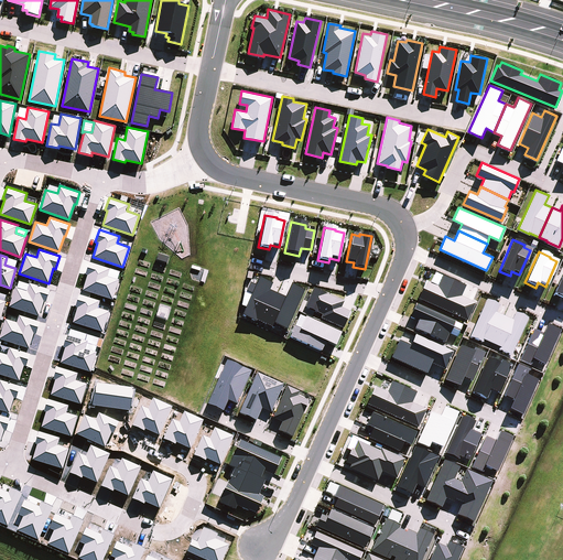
[(17,260),(7,257),(4,265),(14,268),(17,260)]
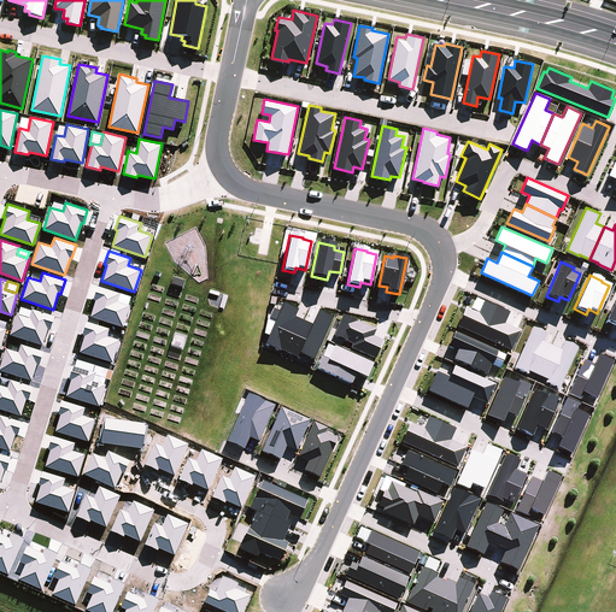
[(95,300),(91,316),(123,327),(130,305),(128,304),(117,300),(119,293),(97,286),(93,299),(95,300)]
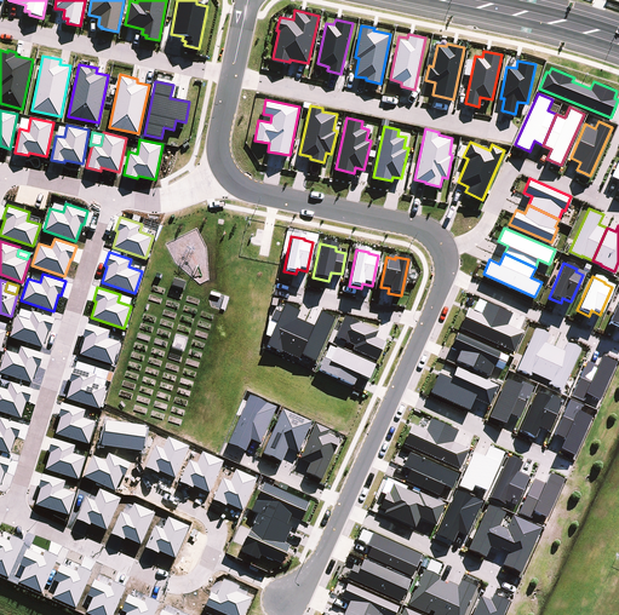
[(131,298),(120,294),(118,302),(129,305),(131,298)]
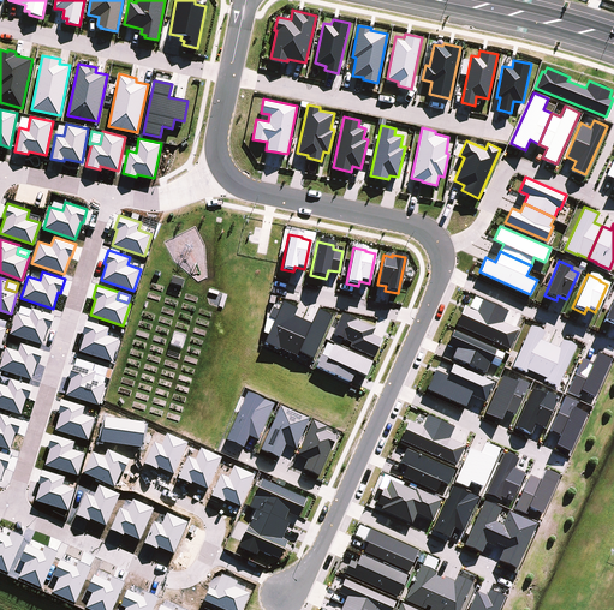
[(613,294),(602,321),(613,326),(613,294)]
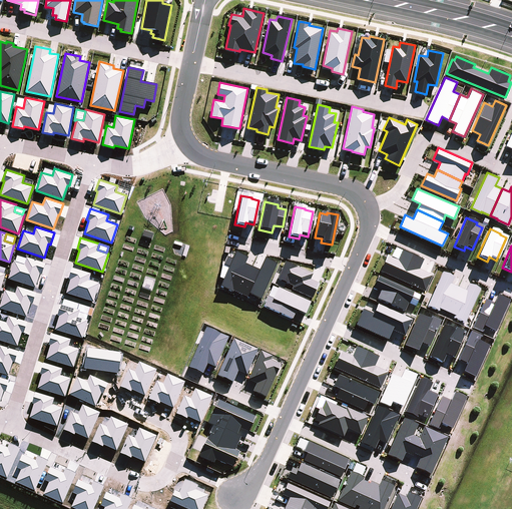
[(388,252),(381,269),(425,289),(433,274),(419,267),(424,258),(402,247),(398,258),(388,252)]
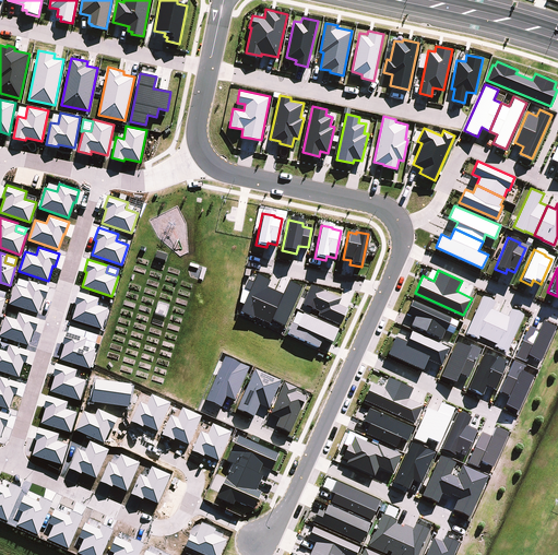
[(262,319),(275,290),(268,286),(270,280),(257,273),(253,281),(249,290),(239,311),(253,317),(253,316),(262,319)]
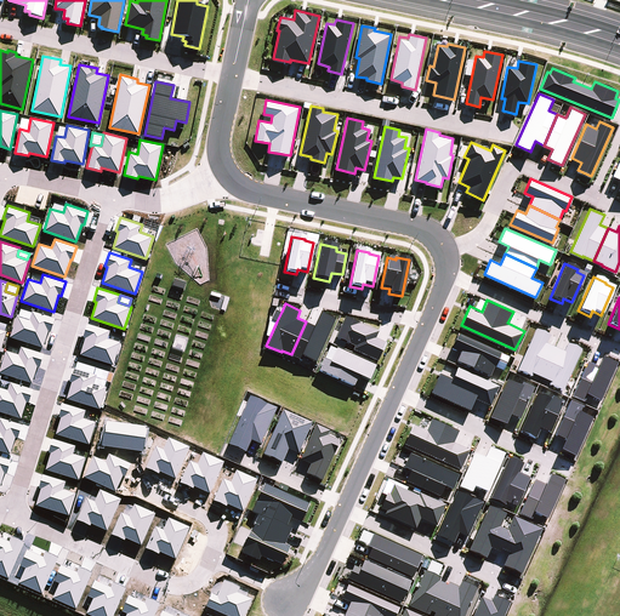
[(277,321),(282,312),(276,309),(271,319),(277,321)]
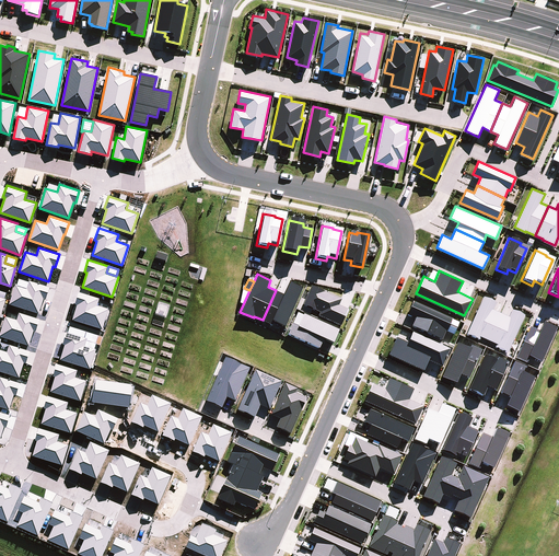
[(45,299),(49,287),(28,280),(26,287),(15,284),(9,303),(38,313),(43,299),(45,299)]
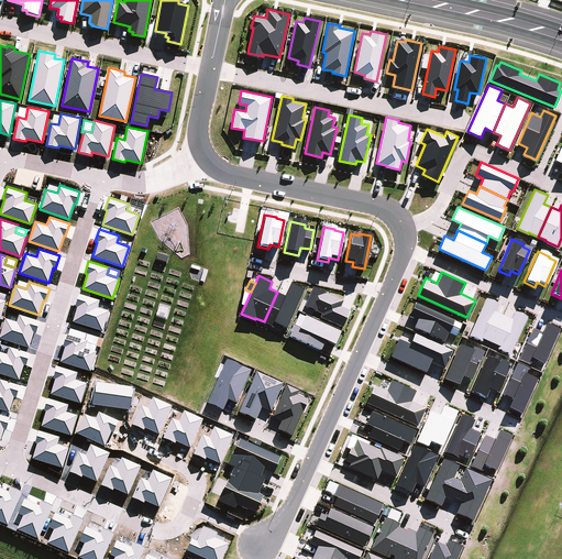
[(277,292),(264,321),(274,326),(275,321),(287,327),(304,288),(290,283),(285,295),(277,292)]
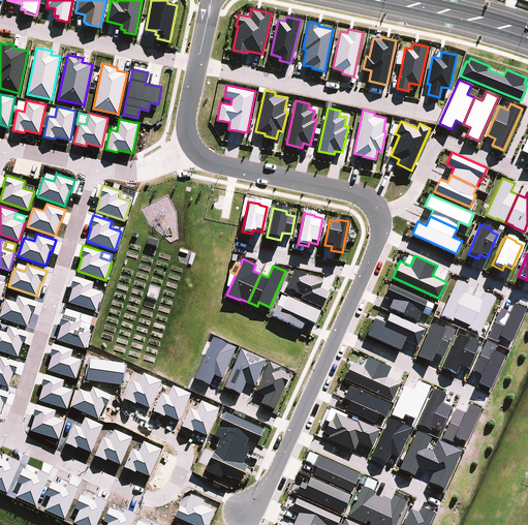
[(301,297),(321,306),(329,291),(319,287),(322,281),(293,269),(286,286),(303,294),(301,297)]
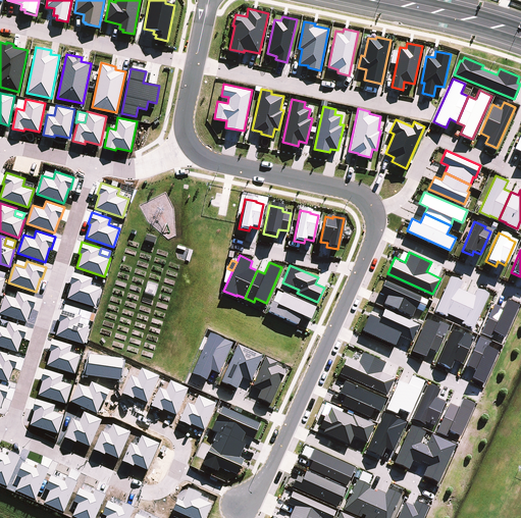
[(71,283),(67,297),(95,306),(101,288),(90,283),(92,277),(73,271),(69,282),(71,283)]
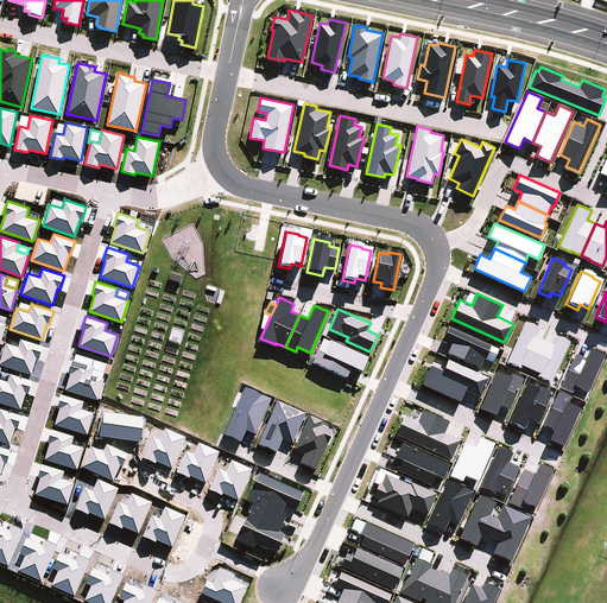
[(539,327),(525,321),(506,360),(519,367),(520,363),(539,373),(538,375),(551,381),(570,341),(556,335),(552,342),(536,335),(539,327)]
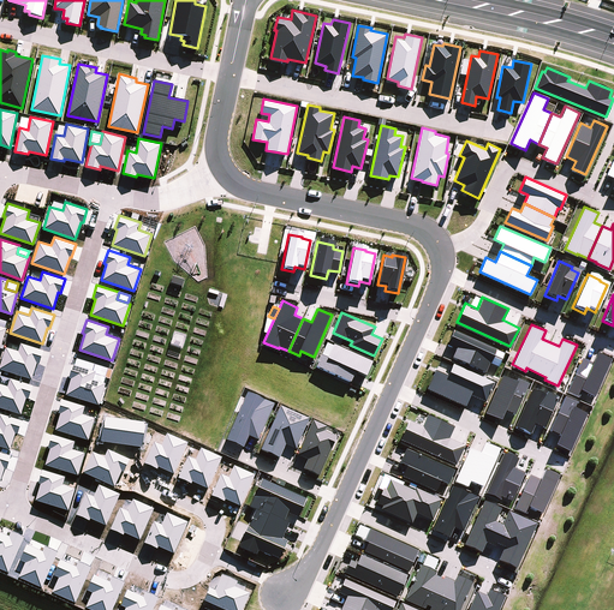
[(458,345),(453,357),(486,371),(490,362),(499,365),(505,351),(498,347),(498,346),(454,328),(448,341),(458,345)]
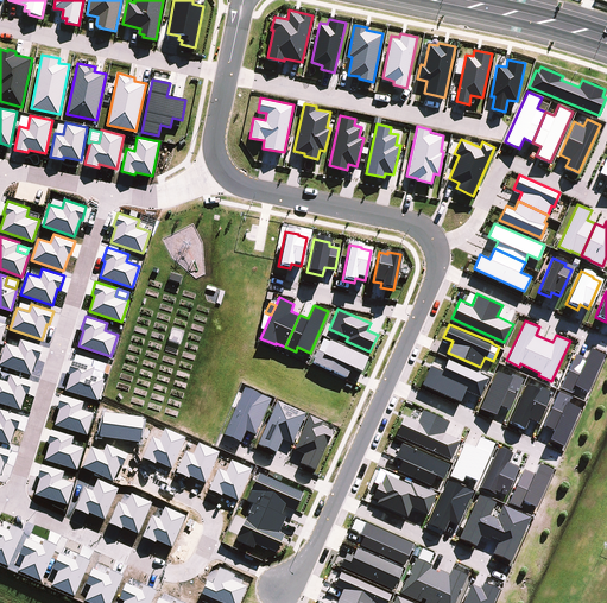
[(317,349),(324,353),(330,341),(323,337),(317,349)]
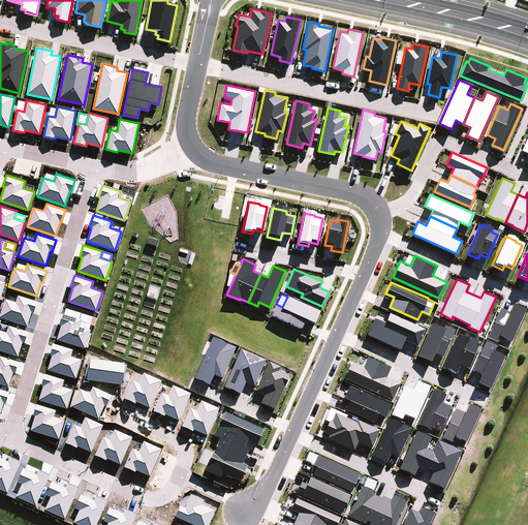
[(33,312),(37,301),(18,295),(16,301),(5,298),(0,312),(0,316),(27,326),(31,311),(33,312)]
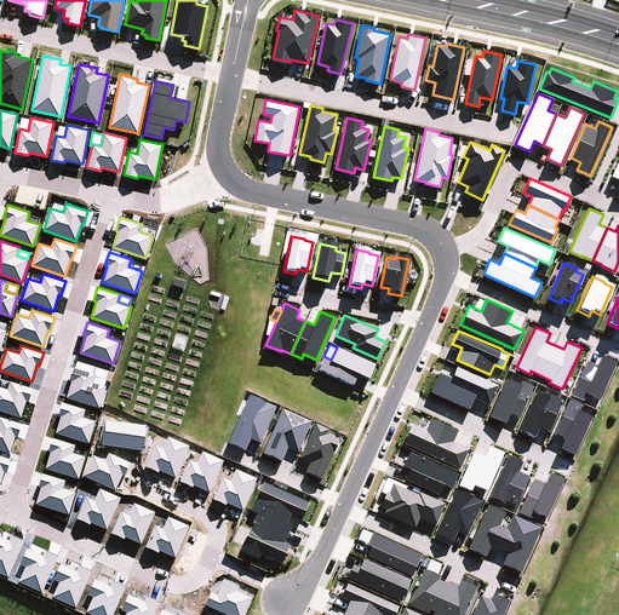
[(317,368),(354,384),(357,374),(368,379),(376,363),(337,346),(337,348),(331,360),(324,356),(317,368)]
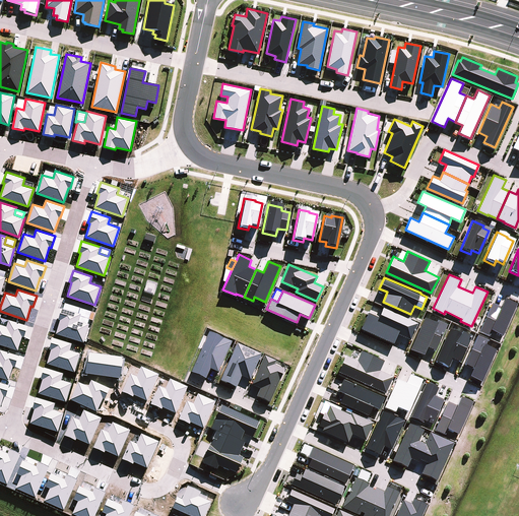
[(501,306),(492,302),(479,330),(490,334),(492,330),(503,334),(517,303),(505,297),(501,306)]
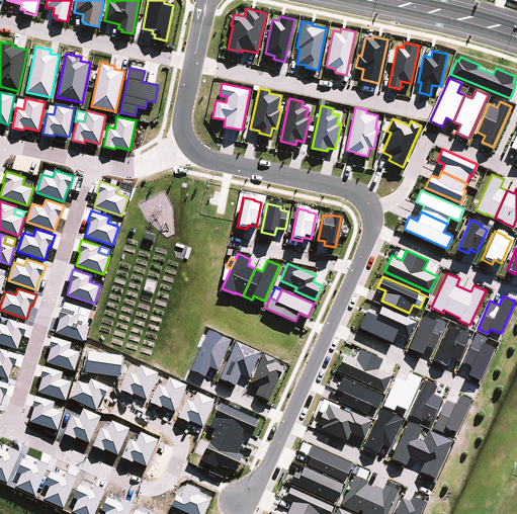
[(366,311),(359,327),(392,341),(397,332),(409,337),(417,321),(382,305),(377,316),(366,311)]
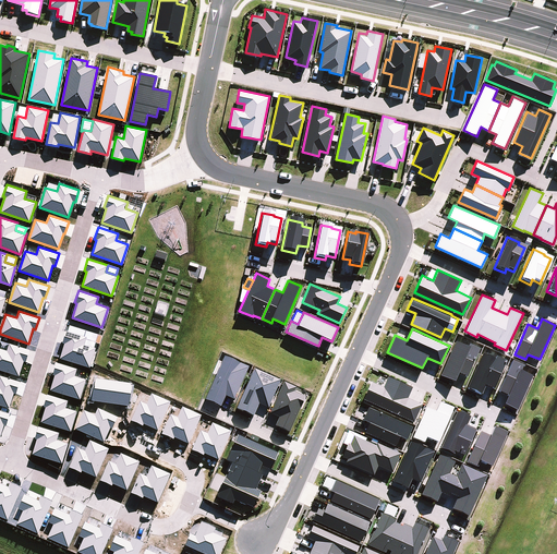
[(64,342),(60,358),(89,366),(96,347),(84,344),(86,336),(65,329),(62,342),(64,342)]
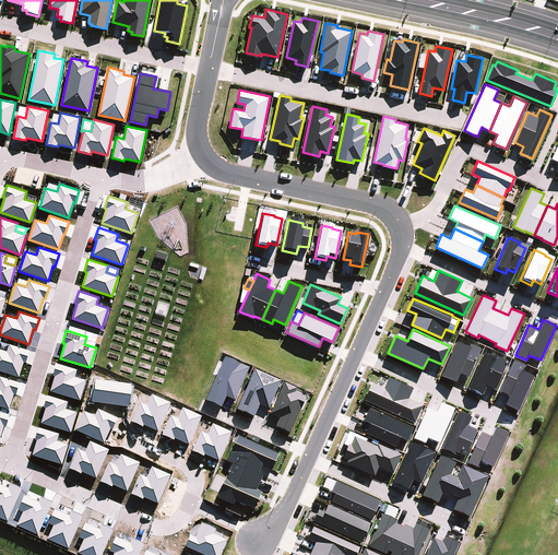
[(469,346),(456,340),(440,375),(454,381),(460,372),(467,376),(481,347),(470,343),(469,346)]
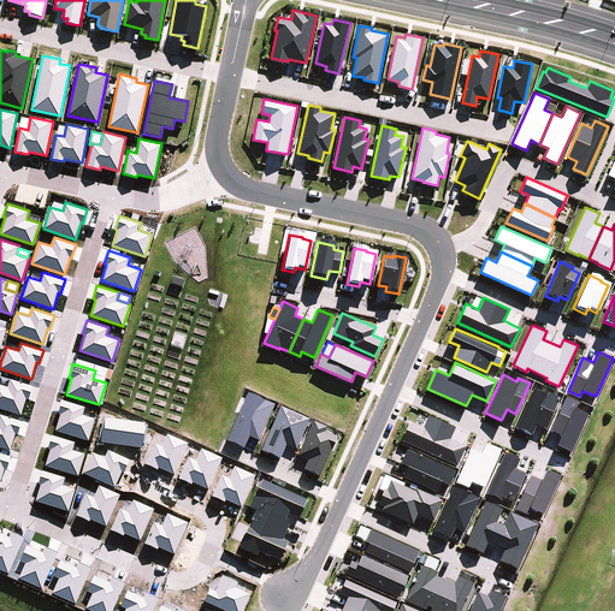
[(28,398),(33,385),(10,378),(7,386),(0,383),(0,407),(21,414),(25,398),(28,398)]
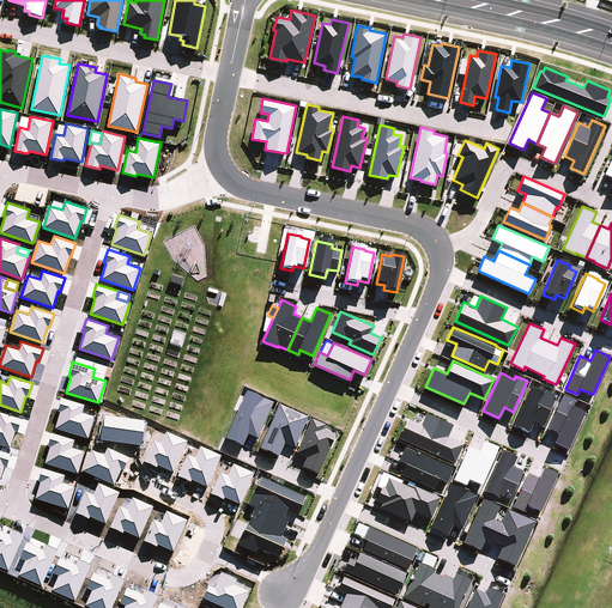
[(544,391),(531,385),(513,424),(528,431),(534,420),(543,425),(557,393),(546,388),(544,391)]
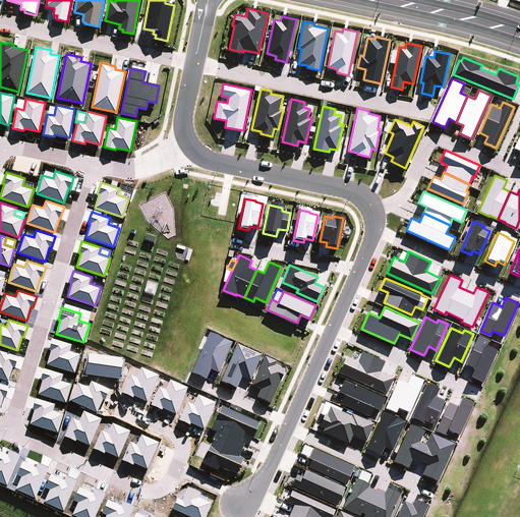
[(212,367),(219,371),(233,340),(211,331),(193,370),(207,377),(212,367)]
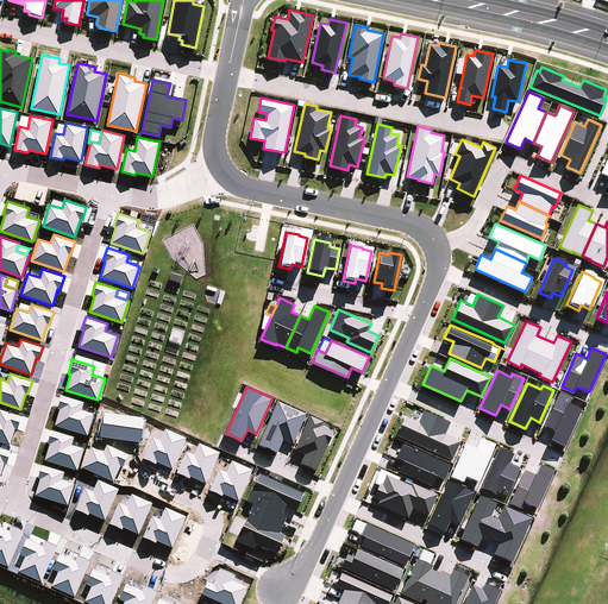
[(565,446),(582,408),(569,402),(571,396),(558,391),(544,425),(555,429),(550,440),(565,446)]
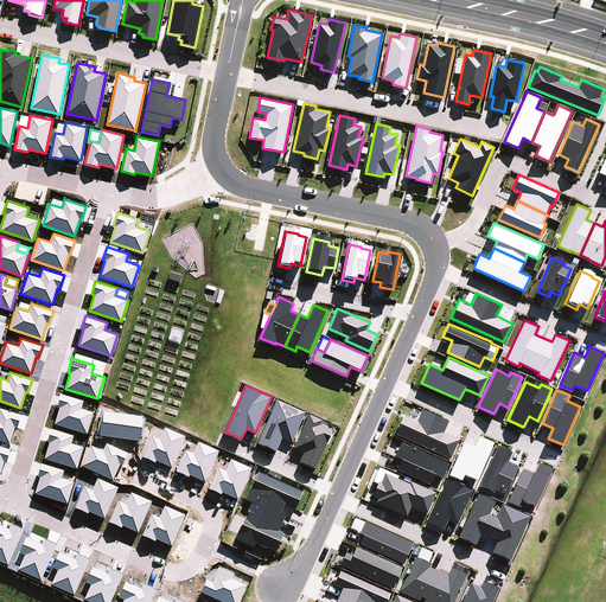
[(59,407),(55,423),(87,433),(94,411),(81,408),(83,399),(62,392),(57,407),(59,407)]
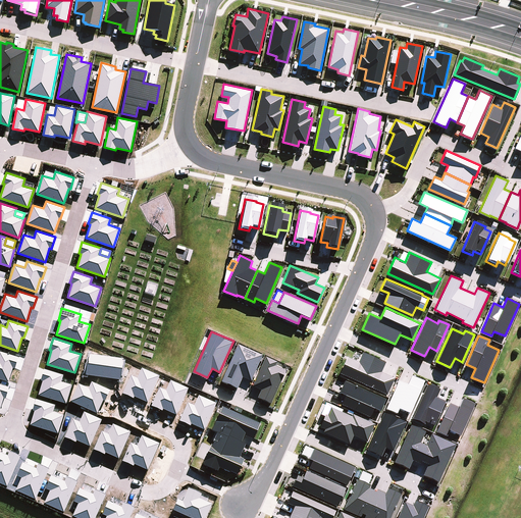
[(239,343),(222,379),(238,386),(244,374),(252,378),(263,353),(239,343)]
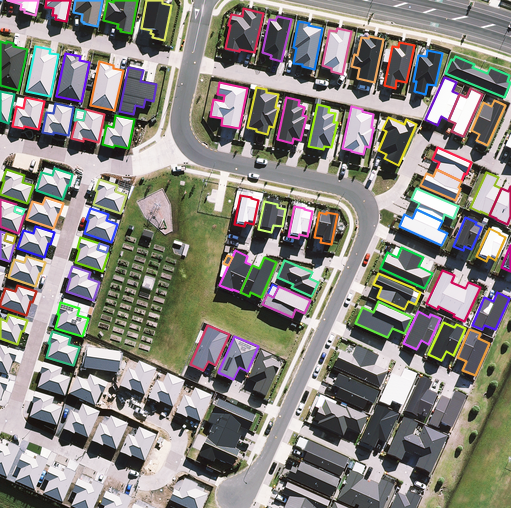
[(0,370),(8,373),(12,360),(14,361),(18,349),(0,343),(0,370)]
